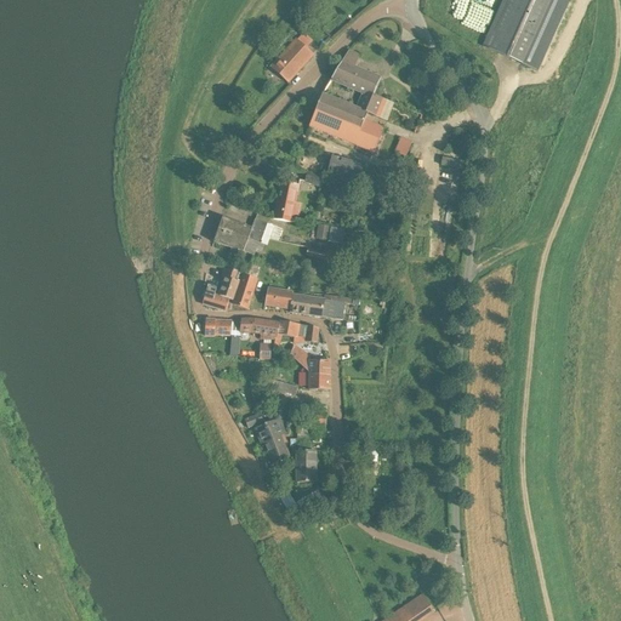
[(569,0),(503,0),(483,47),(514,61),(537,72),(569,0)]
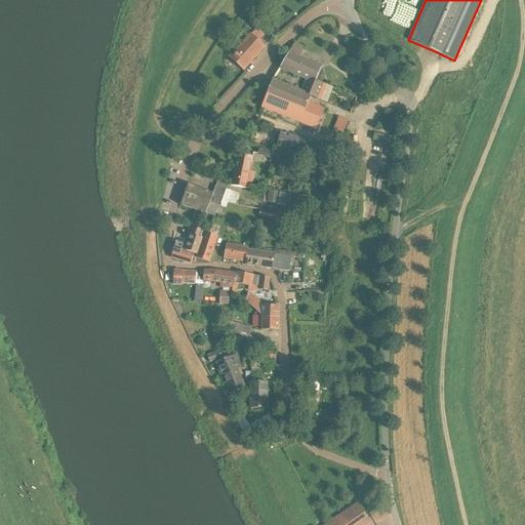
[(250,35),(230,57),(244,70),(265,47),(250,35)]
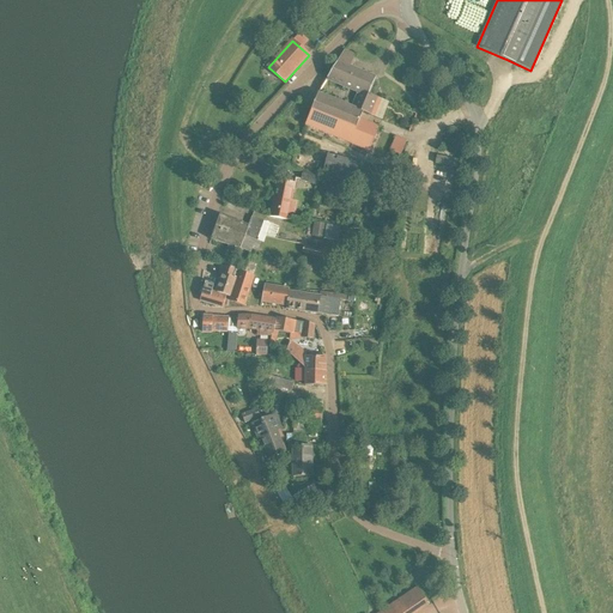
[(376,98),(370,96),(376,79),(376,78),(352,68),(338,62),(328,79),(329,79),(332,80),(338,83),(358,91),(352,105),(319,92),(305,127),(369,152),(372,145),(378,128),(359,120),(363,111),(370,115),(376,98)]
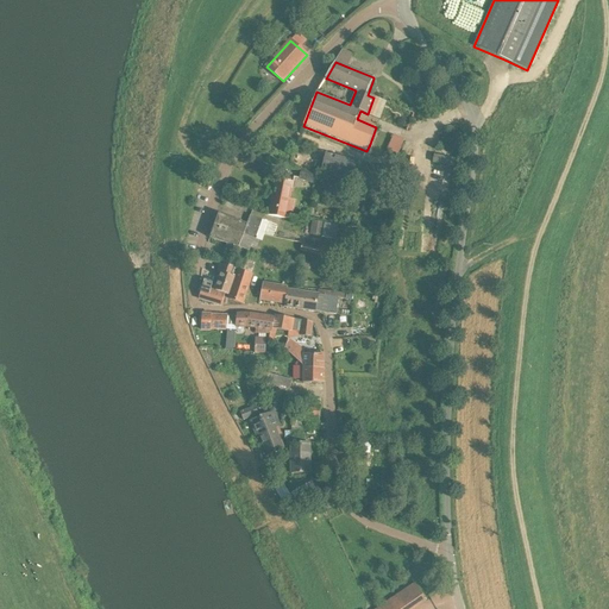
[(403,140),(394,136),(388,150),(399,155),(403,140)]
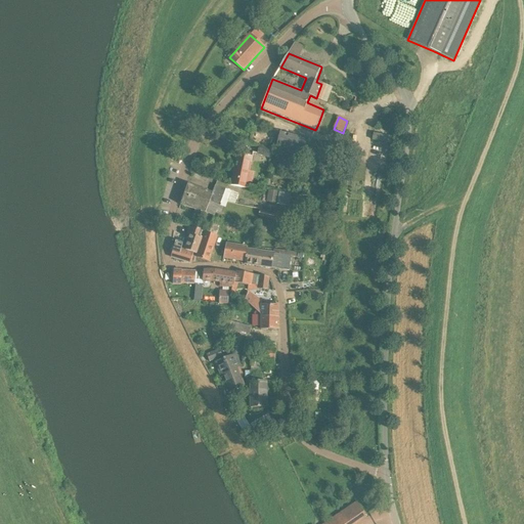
[(280,132),(275,149),(303,158),(307,139),(280,132)]
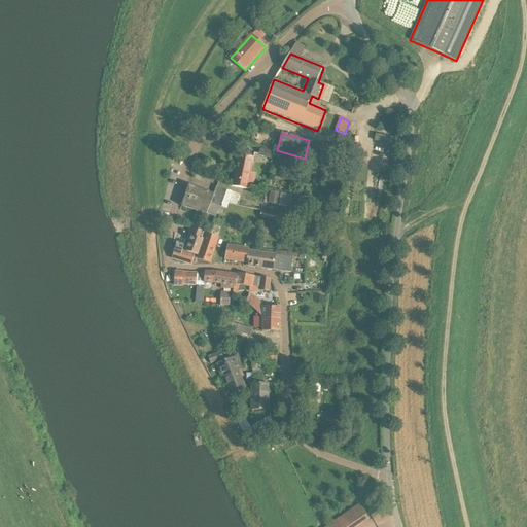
[(275,150),(261,146),(260,147),(258,155),(273,160),(273,157),(275,150)]
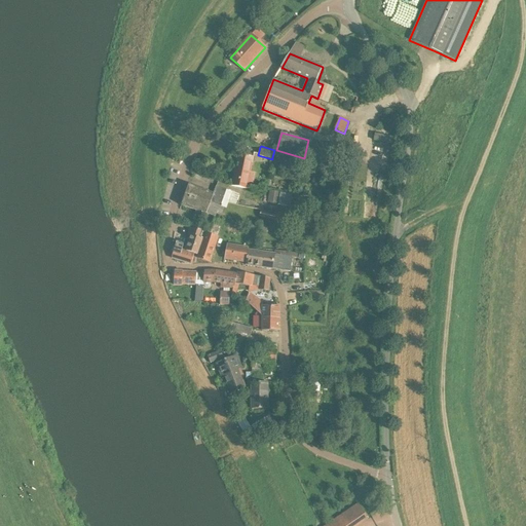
[(238,154),(232,185),(232,186),(248,189),(250,183),(255,184),(257,173),(252,172),(254,157),(238,154)]
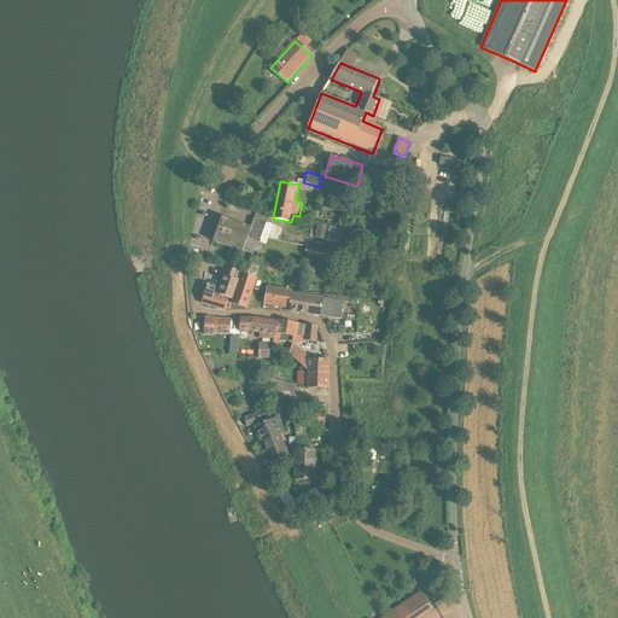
[(222,217),(217,229),(234,235),(235,233),(248,238),(258,243),(260,242),(266,223),(264,223),(254,220),(250,228),(222,217)]
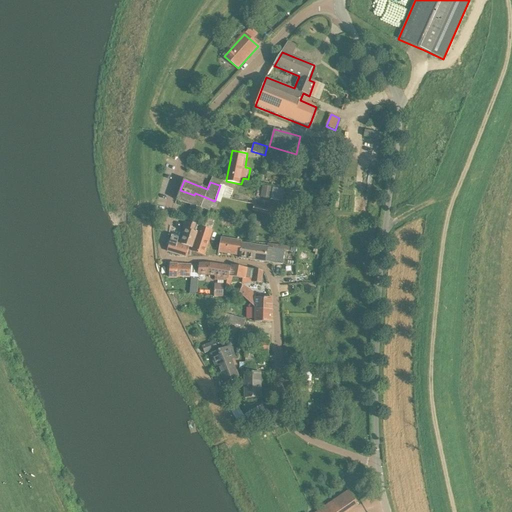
[(215,200),(214,201),(217,202),(220,203),(222,198),(230,200),(233,190),(220,185),(215,200)]
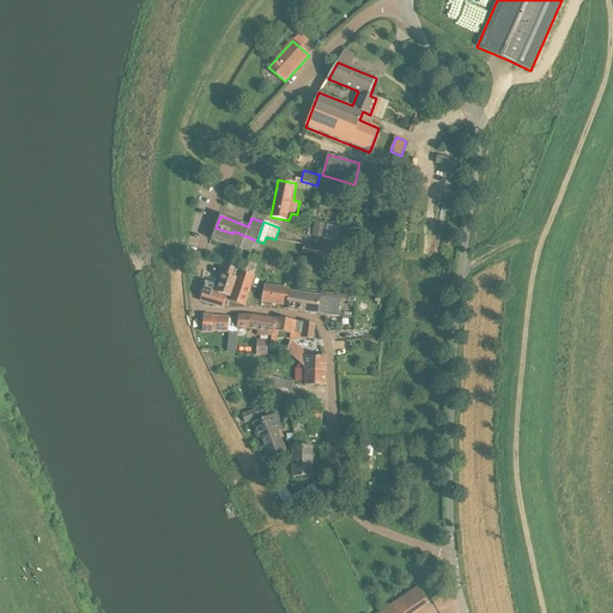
[(327,225),(315,223),(313,236),(325,238),(327,225)]
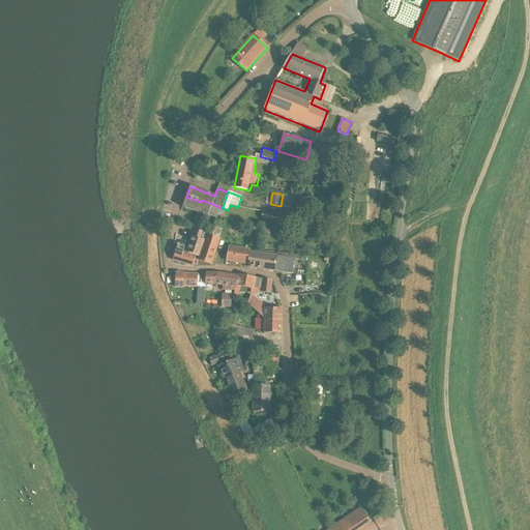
[(294,197),(283,195),(281,206),(281,207),(292,209),(294,197)]
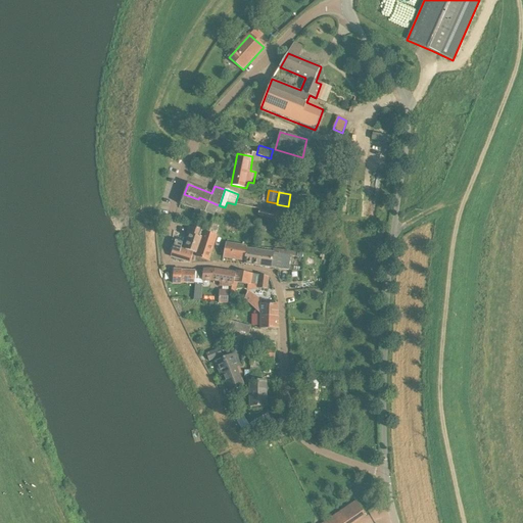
[(184,194),(180,204),(194,210),(194,212),(197,215),(198,211),(200,212),(199,212),(201,214),(201,212),(204,214),(205,212),(207,206),(209,201),(199,197),(198,199),(184,194)]
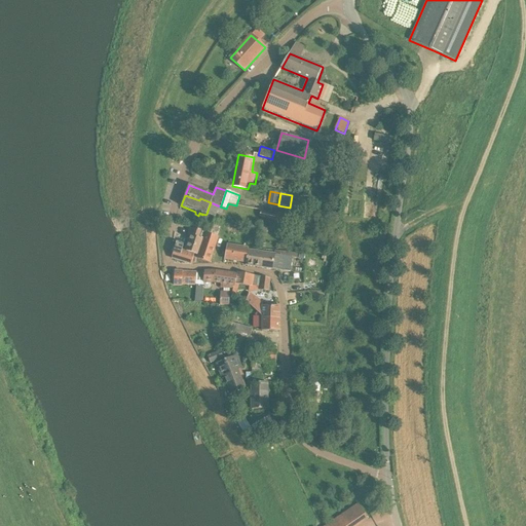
[(211,202),(209,208),(218,212),(221,213),(223,208),(220,207),(211,202)]
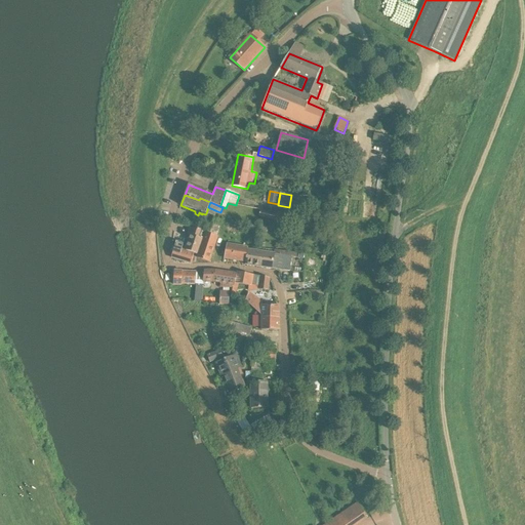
[(259,211),(258,216),(279,220),(280,215),(259,211)]
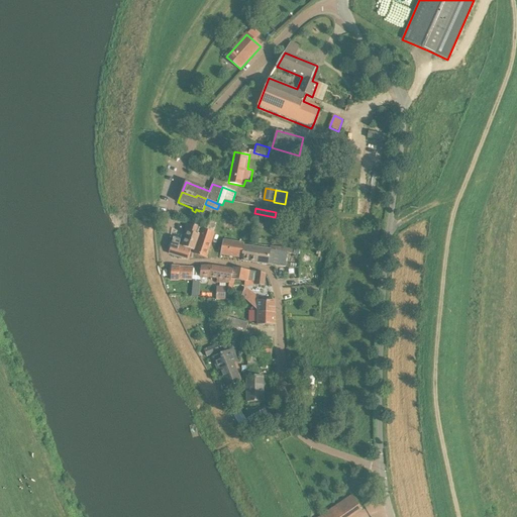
[(255,221),(246,219),(245,226),(253,228),(255,221)]
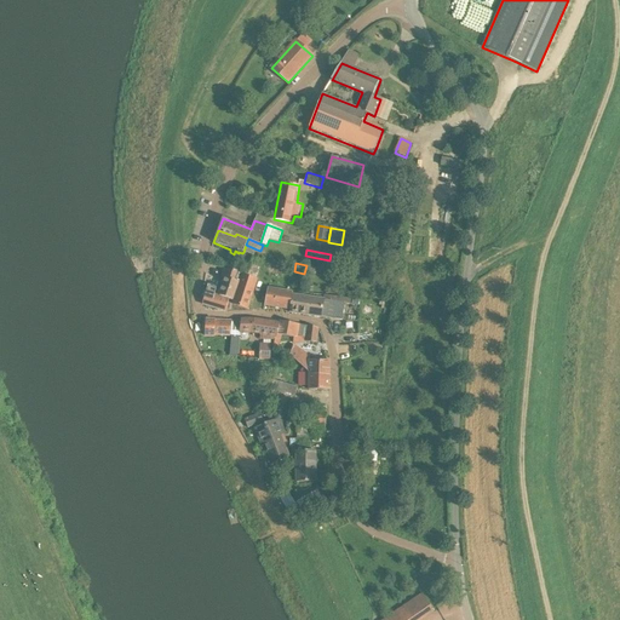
[(224,279),(218,296),(229,299),(233,300),(241,274),(223,269),(220,277),(224,279)]
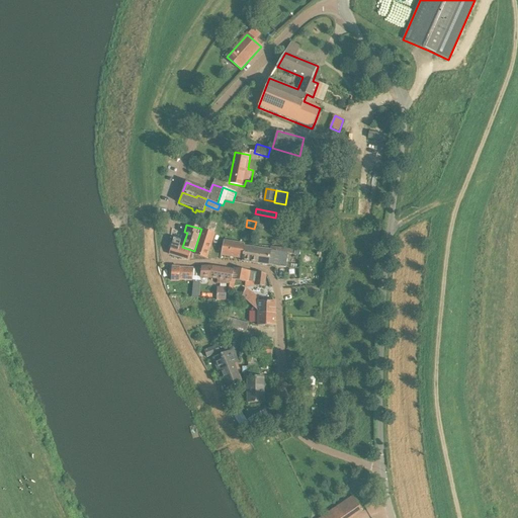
[(202,231),(195,255),(207,258),(214,235),(202,231)]
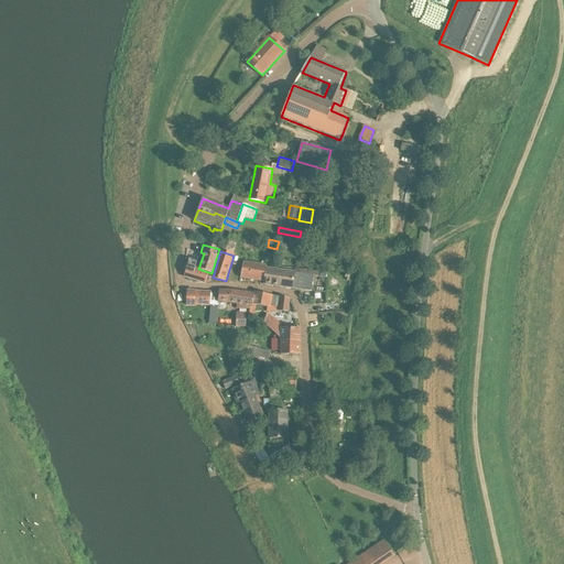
[(198,269),(195,268),(197,262),(190,260),(184,277),(205,283),(208,272),(198,269)]
